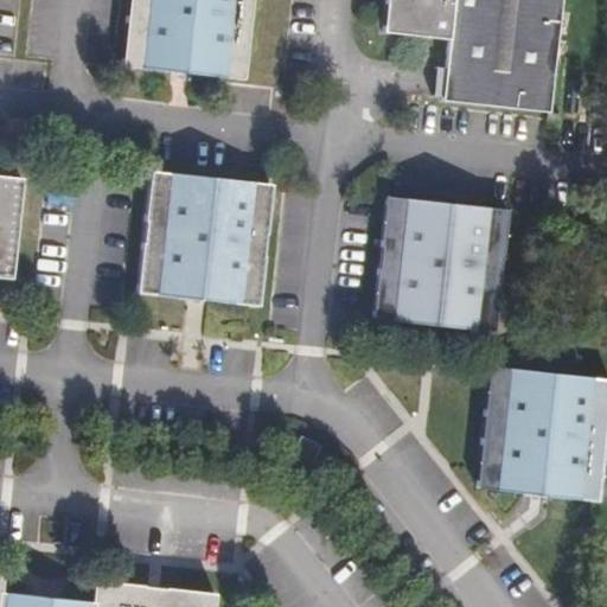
[(255,0),(133,0),(128,62),(248,74),(255,0)]
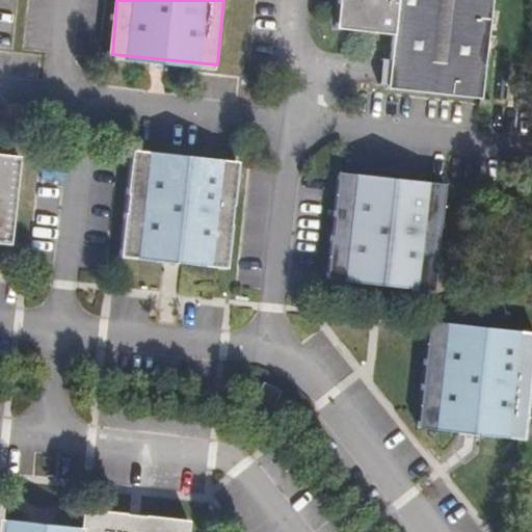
[(341,0),(339,25),(396,30),(390,84),(483,94),(493,0),(341,0)]
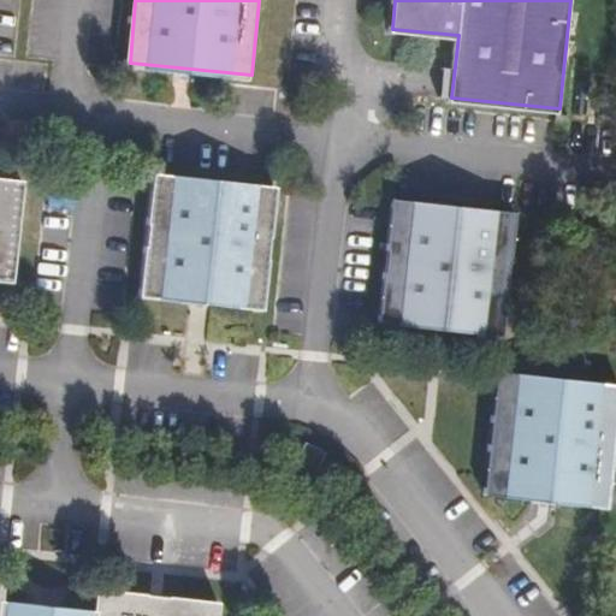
[(280,185),(155,172),(141,297),(267,312),(280,185)]
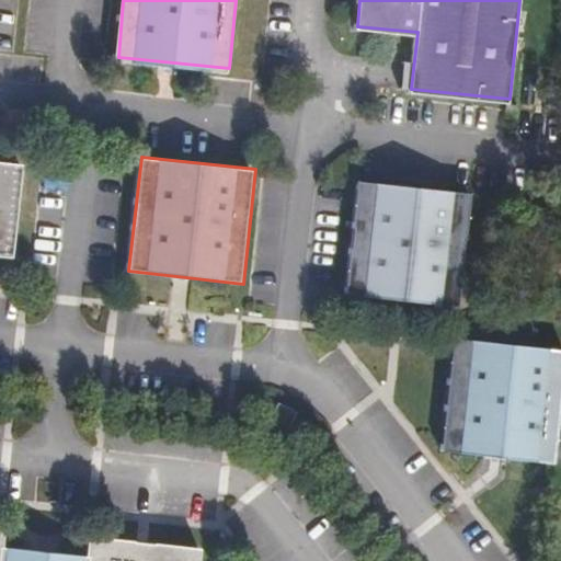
[(0,255),(15,258),(26,161),(0,158),(0,255)]
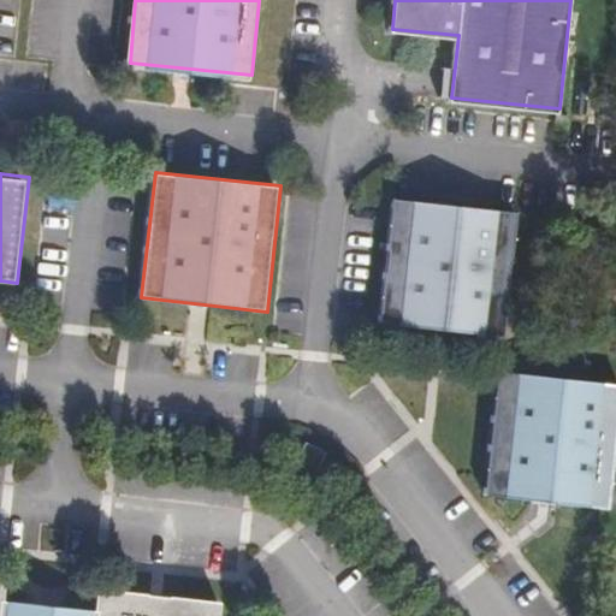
[(520,212),(392,196),(377,324),(505,339),(520,212)]
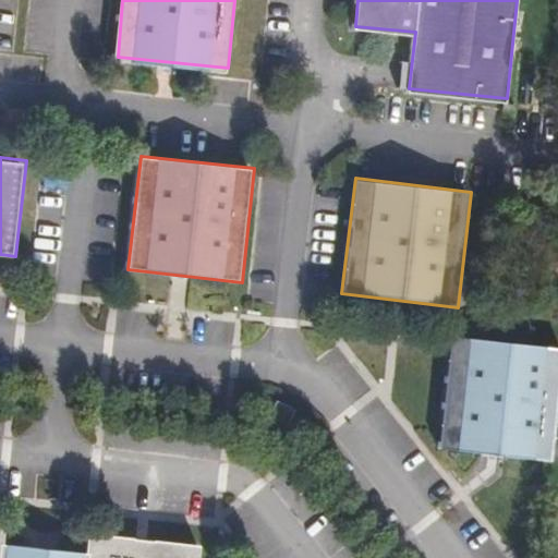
[(557,407),(557,347),(449,336),(436,453),(552,466),(557,407)]
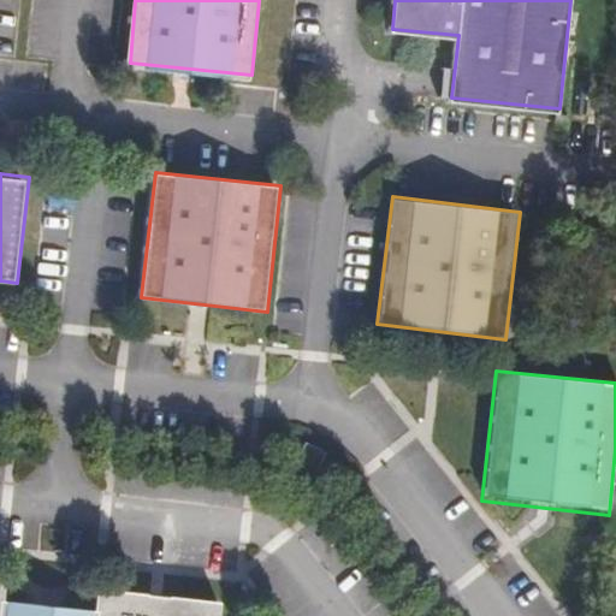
[(326,452),(307,442),(291,469),(311,480),(326,452)]
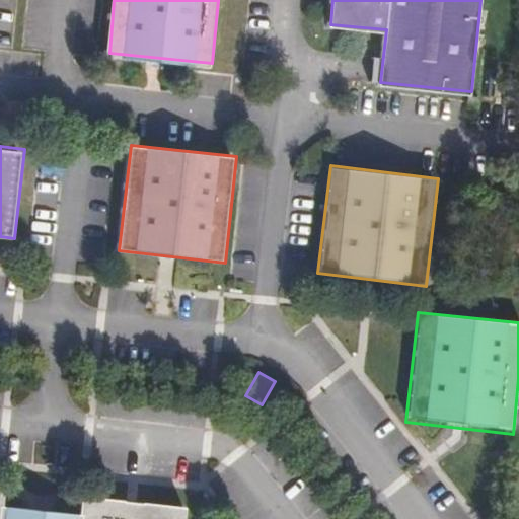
[(5,487),(0,486),(0,518),(186,518),(188,505),(82,495),(81,510),(79,518),(10,518),(2,518),(4,502),(5,487)]
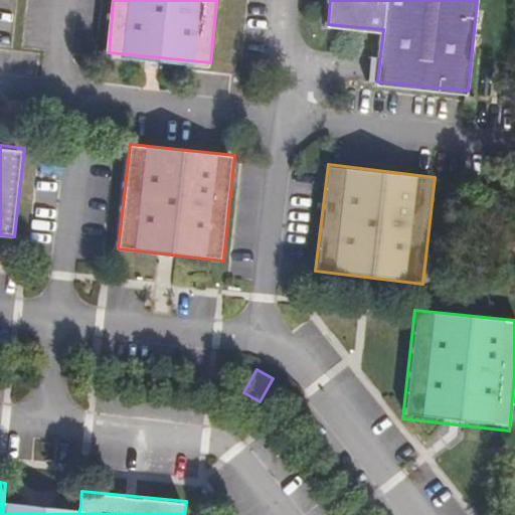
[(78,514),(80,506),(4,498),(2,514),(10,514),(78,514)]
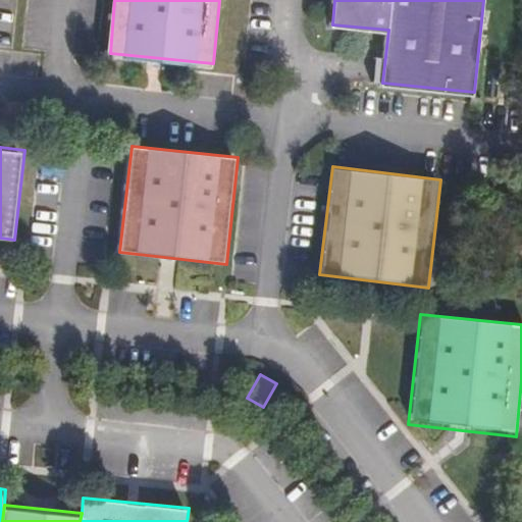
All buildings are outlined.
